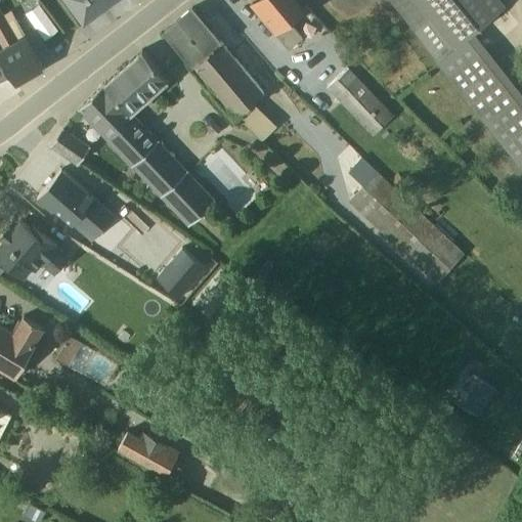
[(115,0),(67,0),(84,24),(115,0)]
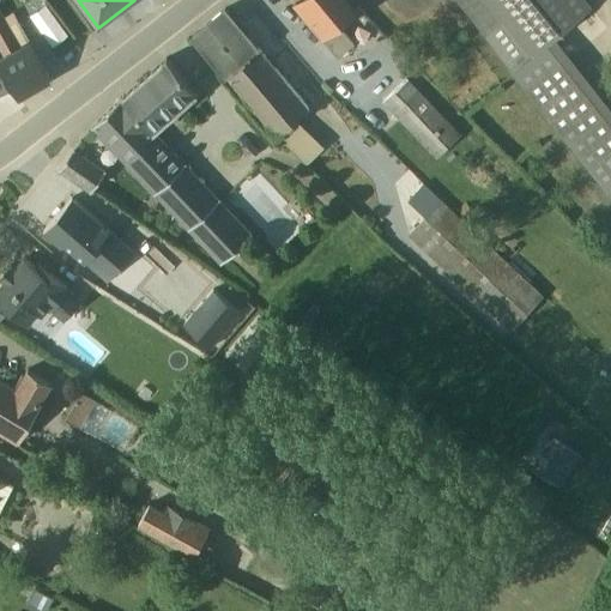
[(343,0),(303,0),(295,8),(324,42),(328,38),(350,65),(368,49),(346,23),(356,16),(343,0)]
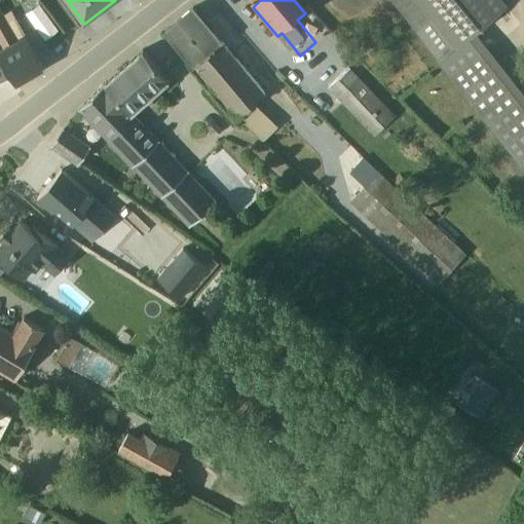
[(523,94),(476,34),(508,8),(500,0),(390,0),(417,35),(523,173),(523,94)]
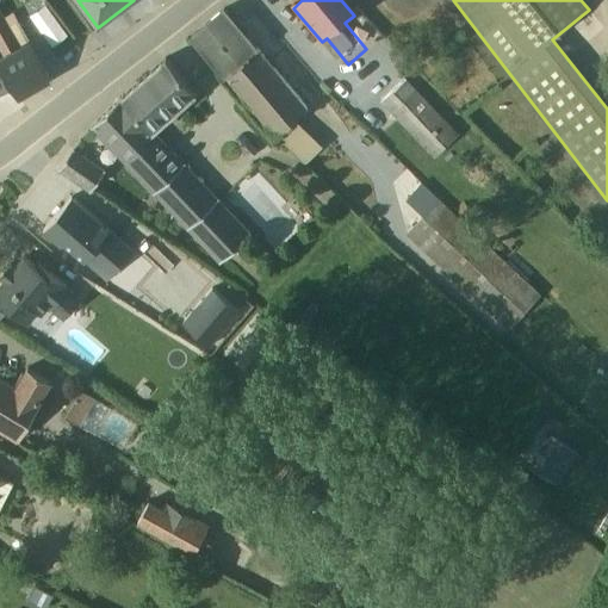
[(18,99),(50,81),(12,17),(5,20),(0,11),(0,68),(11,87),(18,99)]
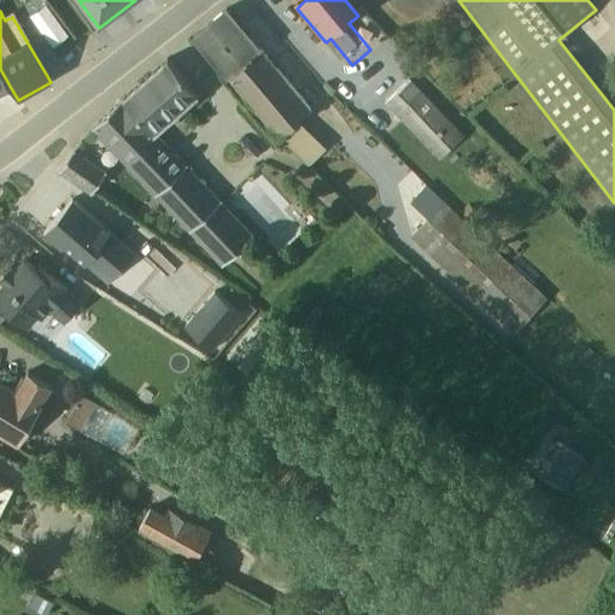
[(236,23),(227,12),(194,40),(277,140),(309,169),(326,151),(298,123),(312,111),(240,22),(236,23)]
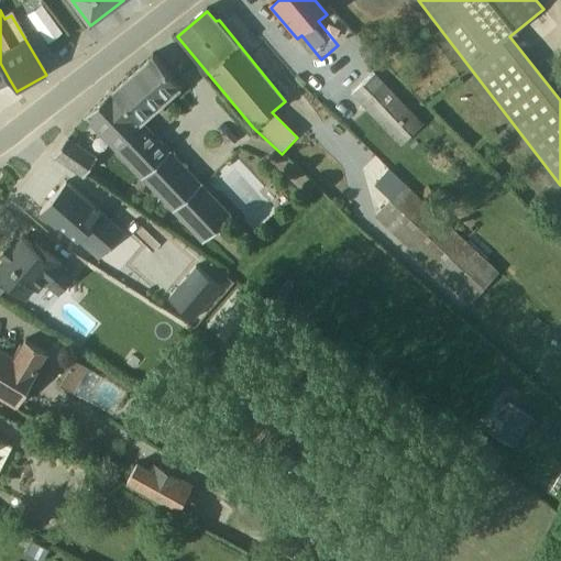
[(330,57),(350,83),(374,65),(353,39),(330,57)]
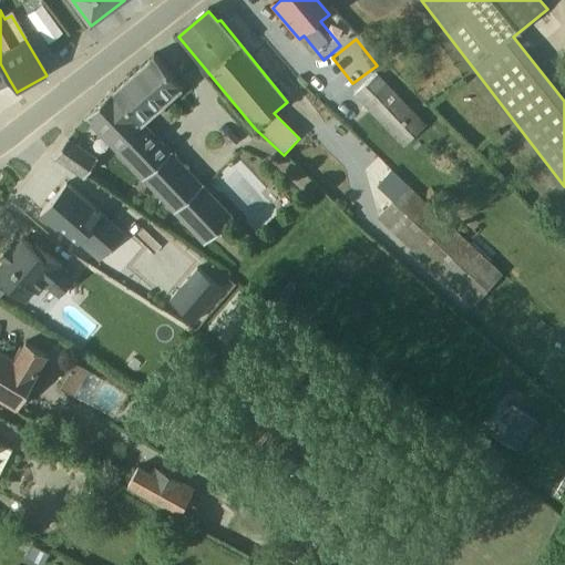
[(85,120),(204,246),(234,217),(144,124),(183,89),(154,57),(113,93),(85,120)]
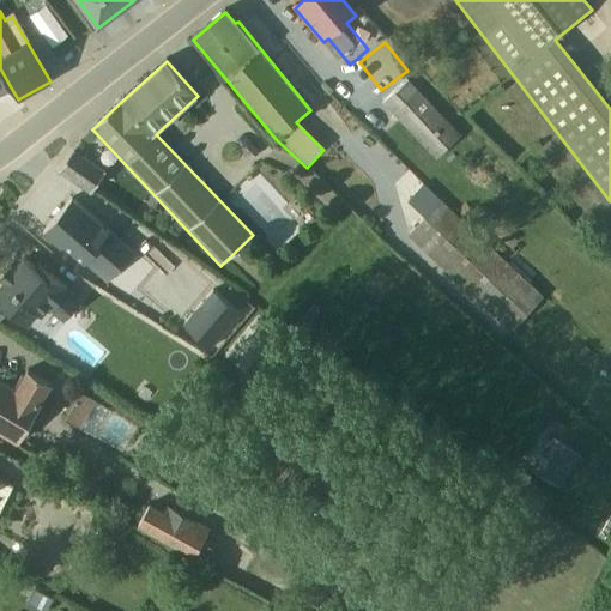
[(0,68),(0,92),(11,88),(0,68)]
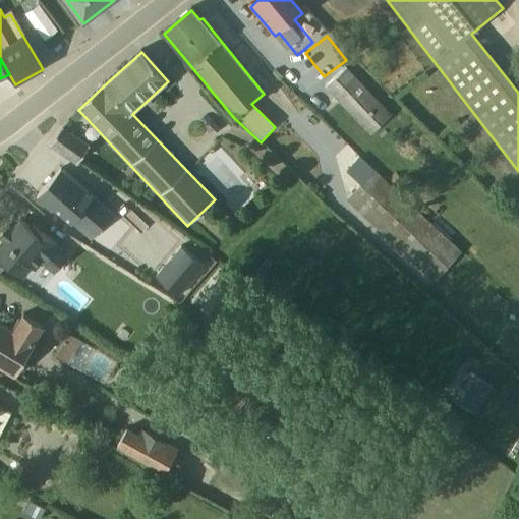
[(392,117),(346,69),(325,90),(370,137),(392,117)]
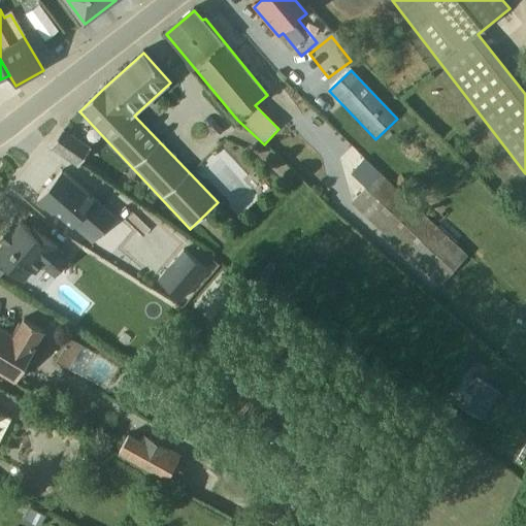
[(64,131),(51,149),(50,149),(78,167),(91,150),(64,131)]
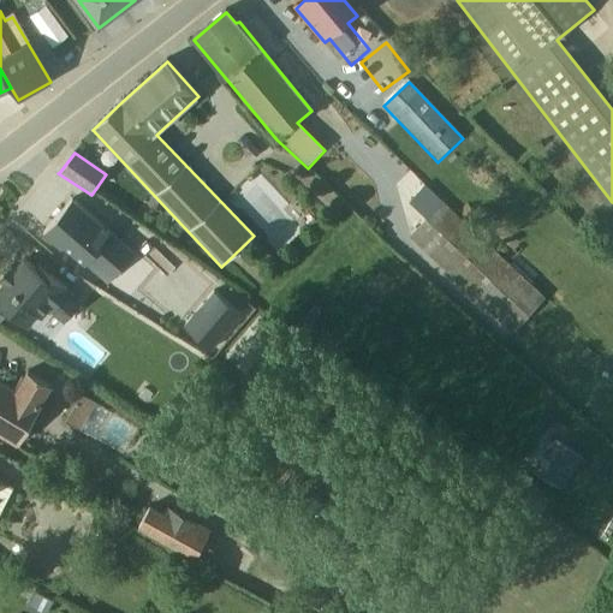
[(546,301),(428,190),(422,197),(423,200),(397,227),(398,228),(512,335),(546,301)]
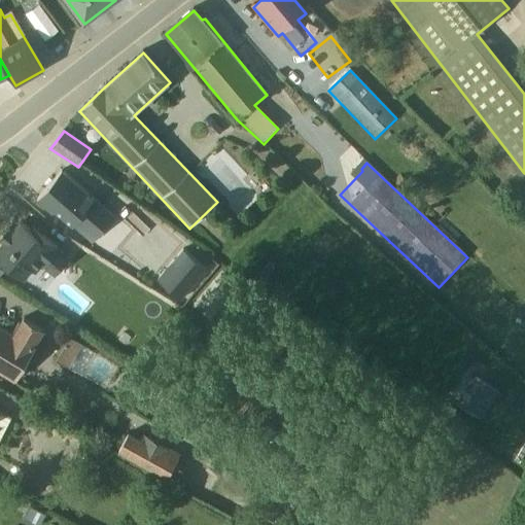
[(62,173),(37,201),(54,214),(55,212),(73,228),(75,224),(95,240),(113,218),(95,202),(96,201),(62,173)]
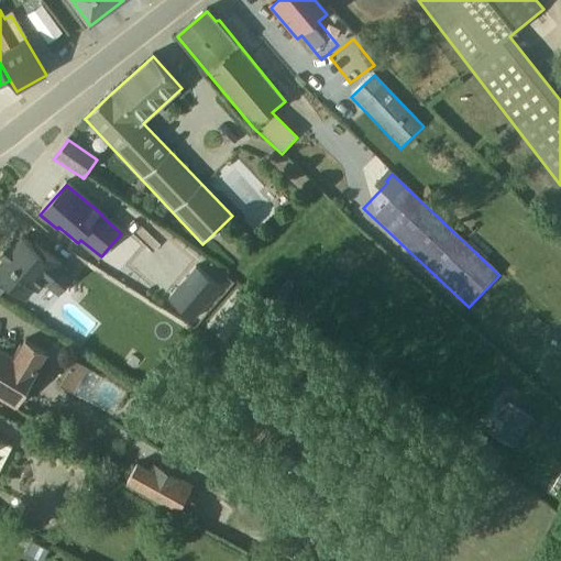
[(4,261),(0,265),(0,282),(1,281),(26,300),(34,290),(39,294),(45,286),(59,297),(74,279),(62,268),(63,266),(35,243),(33,246),(23,239),(13,250),(11,249),(2,259),(4,261)]
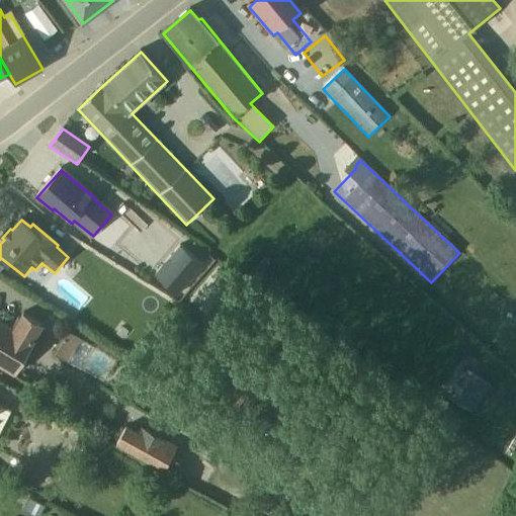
[(203,268),(180,247),(155,275),(178,296),(203,268)]
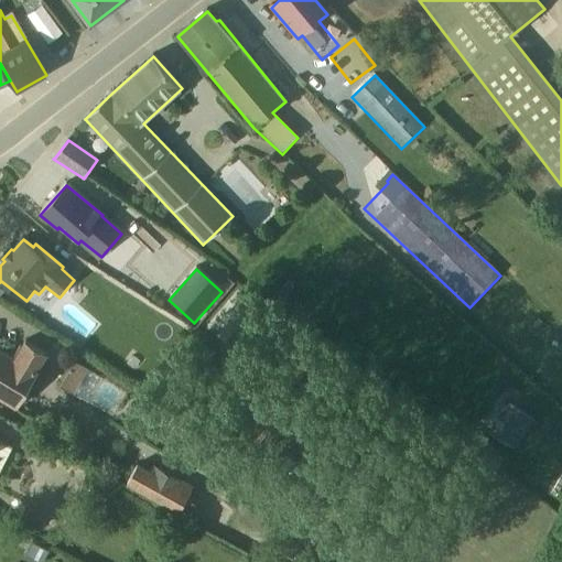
[(240,293),(206,324),(224,344),(258,313),(240,293)]
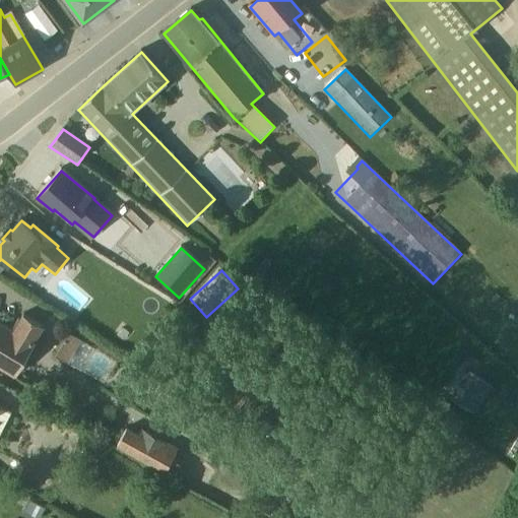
[(0,369),(14,378),(43,334),(19,320),(12,330),(0,323),(0,369)]
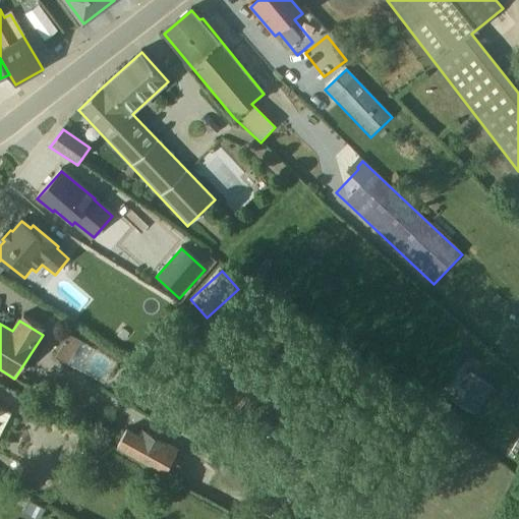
[(56,358),(68,365),(81,343),(69,335),(56,358)]
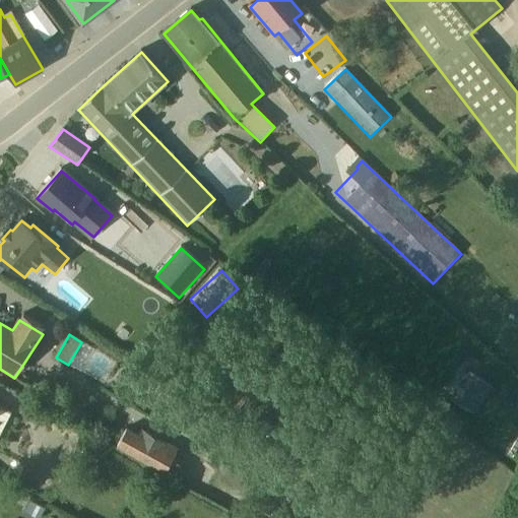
[(471,370),(452,398),(475,413),(495,385),(471,370)]
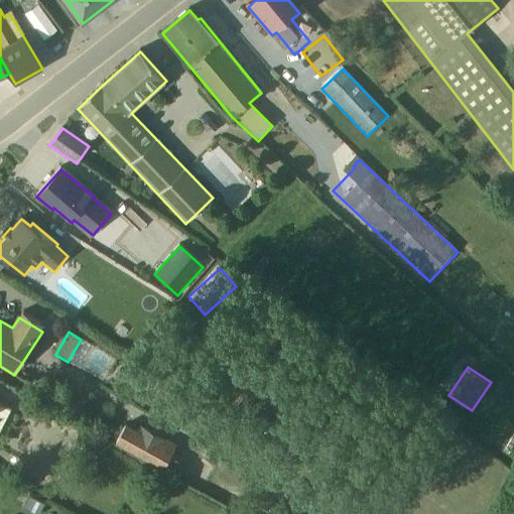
[(67,401),(63,412),(78,415),(80,404),(67,401)]
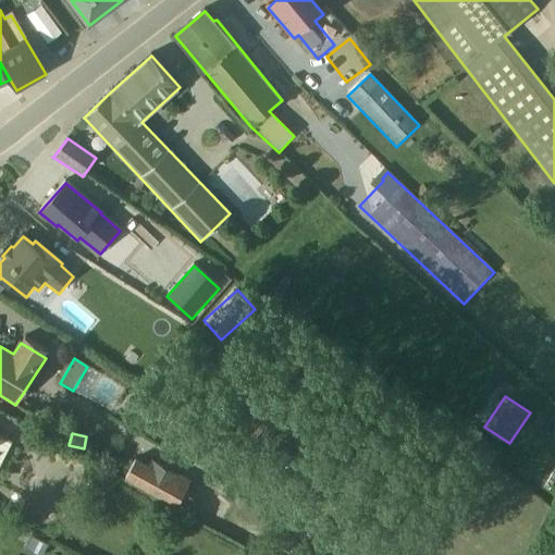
[(0,467),(12,443),(0,436),(0,467)]
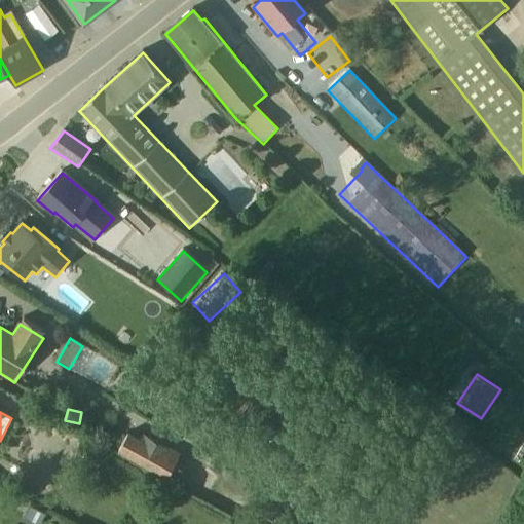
[(128,434),(118,452),(167,480),(181,456),(144,435),(141,440),(128,434)]
